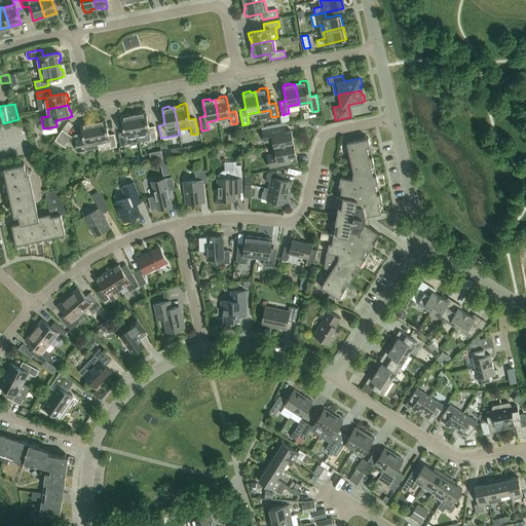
[(134,115),(138,136),(149,133),(150,141),(157,139),(155,126),(149,127),(146,113),(145,113),(145,111),(138,112),(139,114),(134,115)]
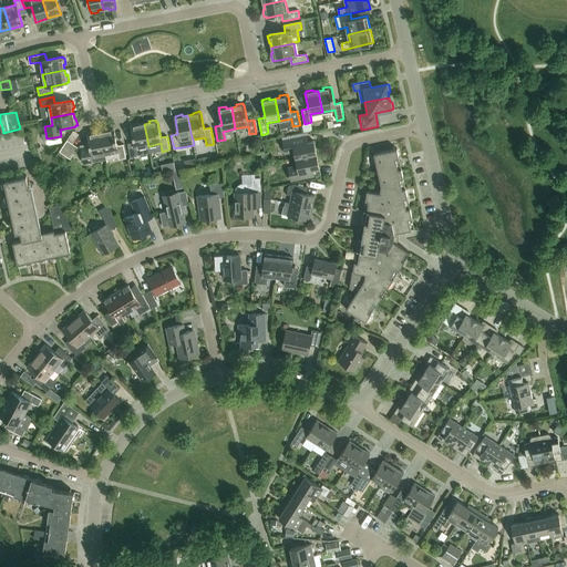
[(136,148),(148,146),(144,124),(140,125),(138,123),(132,124),(132,126),(131,126),(134,142),(127,144),(131,157),(137,156),(136,148)]
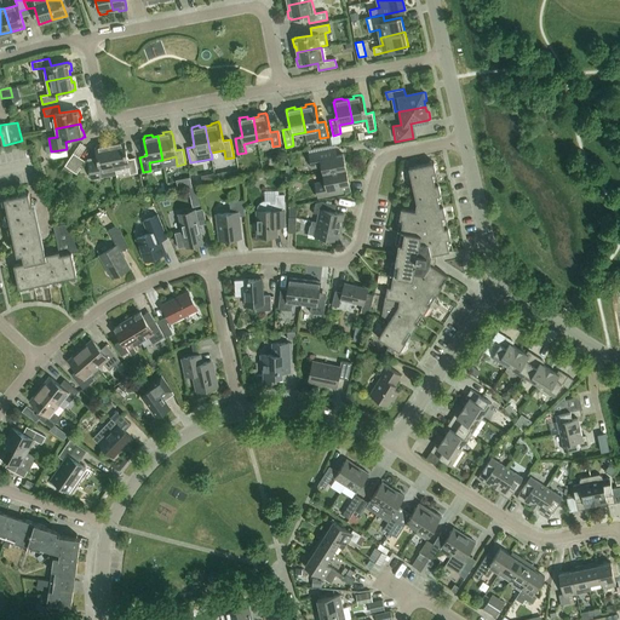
[(115,144),(110,144),(115,168),(114,168),(115,173),(130,171),(130,174),(138,173),(135,158),(127,159),(125,142),(124,142),(124,141),(115,142),(115,144)]
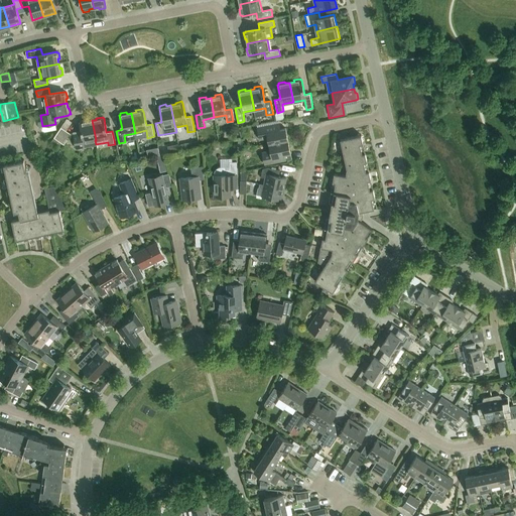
[(96,144),(95,140),(96,140),(92,120),(87,121),(87,120),(80,121),(81,123),(80,123),(83,136),(74,137),(76,148),(96,144)]
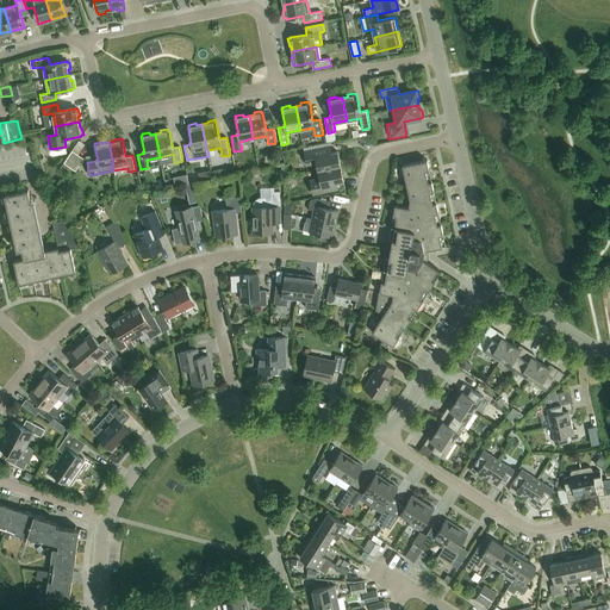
[(317,163),(318,170),(341,166),(338,151),(322,155),(321,148),(304,151),(307,165),(317,163)]
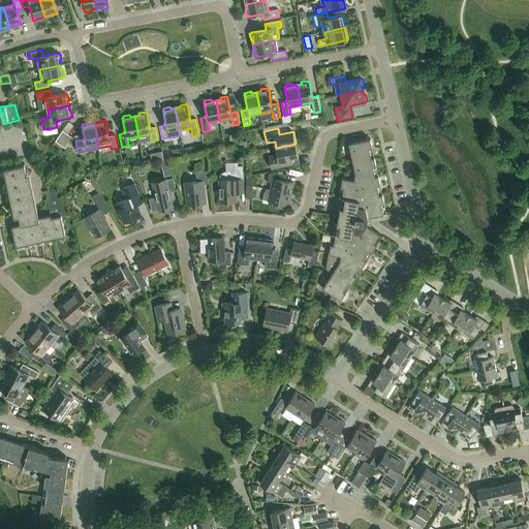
[(57,149),(60,145),(68,134),(63,130),(53,146),(57,149)]
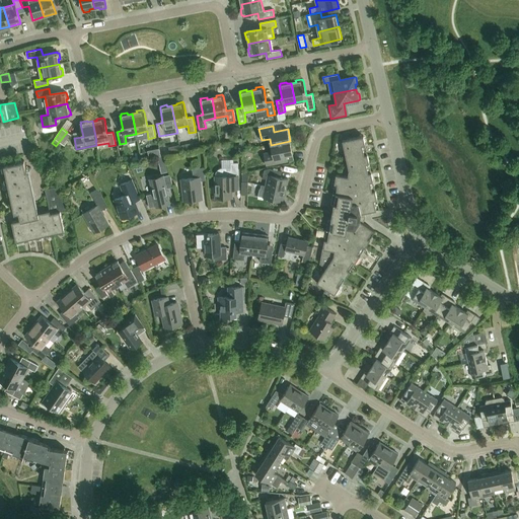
[(67,132),(59,142),(64,146),(71,135),(67,132)]
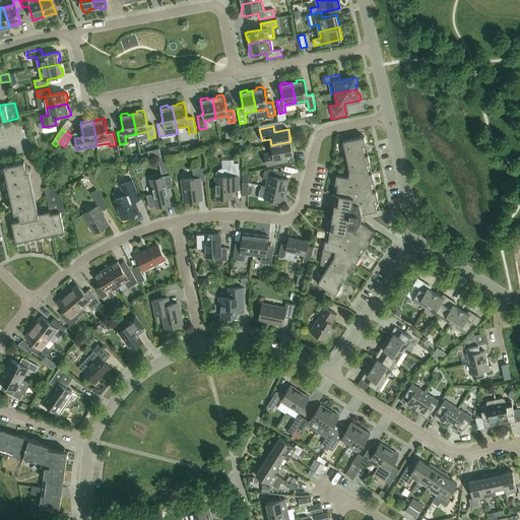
[(321,264),(327,268),(317,283),(335,295),(340,287),(338,285),(343,277),(345,279),(350,271),(348,270),(353,262),(355,263),(361,256),(359,254),(364,246),(366,248),(371,240),(368,239),(374,230),(362,222),(364,213),(377,210),(375,200),(378,200),(376,191),(373,191),(371,182),(374,182),(372,173),(369,173),(367,164),(370,164),(368,154),(365,154),(363,145),(366,145),(364,136),(343,140),(349,171),(348,177),(337,175),(331,204),(334,205),(332,219),(329,219),(321,264)]
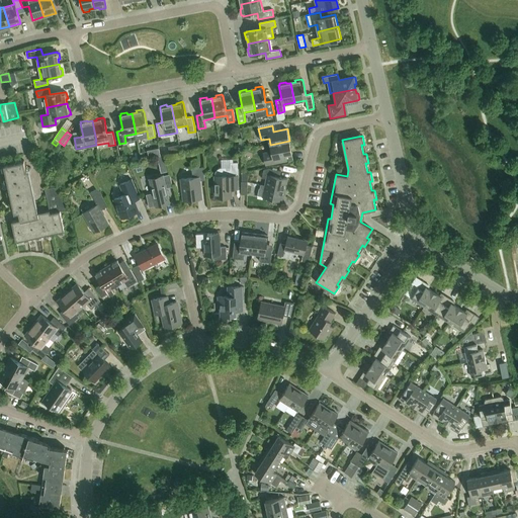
[(270,145),(271,151),(263,152),(265,165),(287,161),(285,155),(291,154),(289,141),(270,145)]
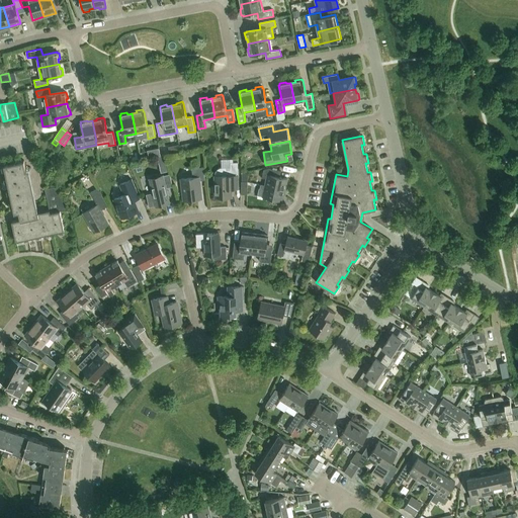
[(60,210),(70,208),(56,186),(45,189),(50,212),(36,216),(24,160),(4,165),(14,212),(19,211),(20,220),(12,222),(16,241),(65,231),(60,210)]
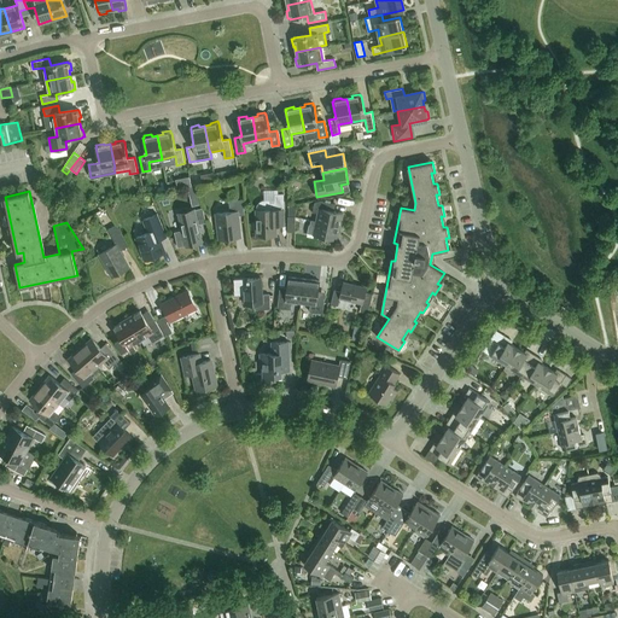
[(257,210),(256,210),(257,235),(277,235),(277,217),(284,217),(284,198),(284,194),(275,194),(275,198),(275,200),(266,200),(264,200),(263,200),(262,200),(262,202),(261,202),(260,202),(260,203),(258,203),(258,204),(257,204),(257,205),(257,207),(256,207),(257,210)]
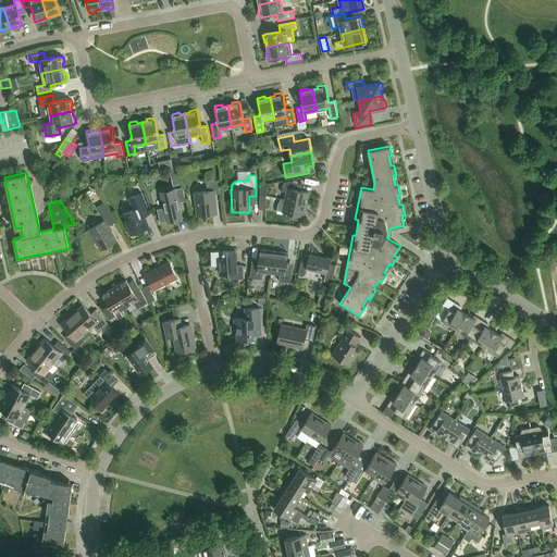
[(213,195),(221,194),(219,180),(206,181),(207,192),(195,193),(195,194),(196,193),(198,215),(197,215),(197,217),(217,214),(217,213),(215,213),(213,195)]
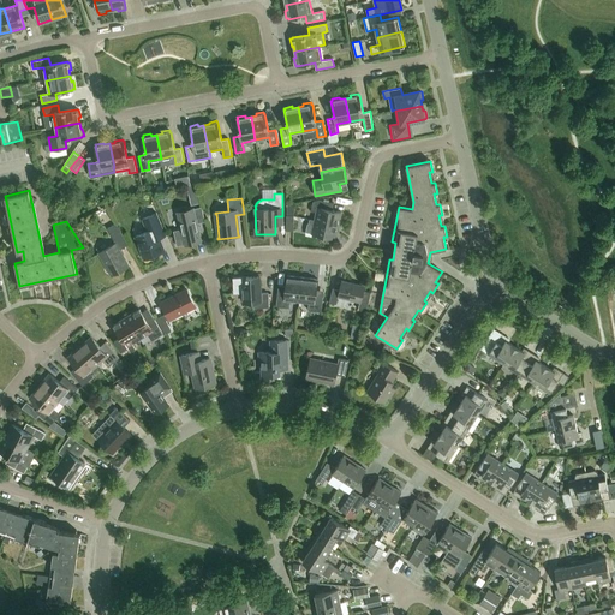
[(316,213),(315,220),(340,226),(339,225),(341,213),(332,210),(334,203),(320,201),(314,202),(311,212),(316,213)]
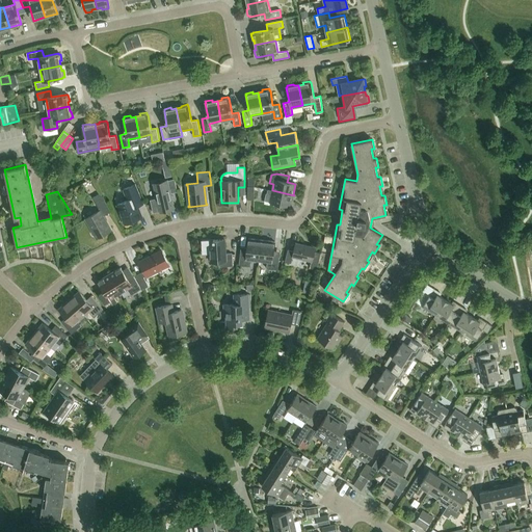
[(153,213),(176,208),(176,207),(174,207),(170,193),(178,191),(175,179),(152,184),(152,185),(154,184),(157,198),(150,200),(153,213)]
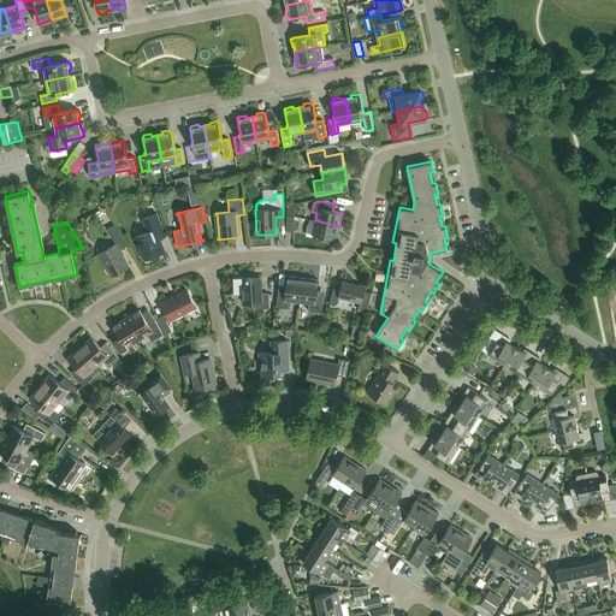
[(163,253),(164,252),(154,230),(163,226),(157,213),(142,219),(148,232),(137,236),(136,236),(146,259),(147,259),(163,252),(163,253)]
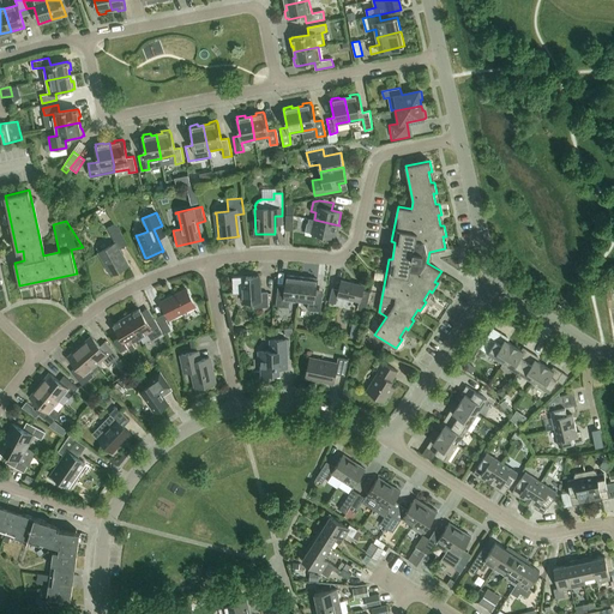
[(339,226),(314,220),(309,220),(308,224),(313,226),(311,233),(335,239),(338,226),(339,226)]
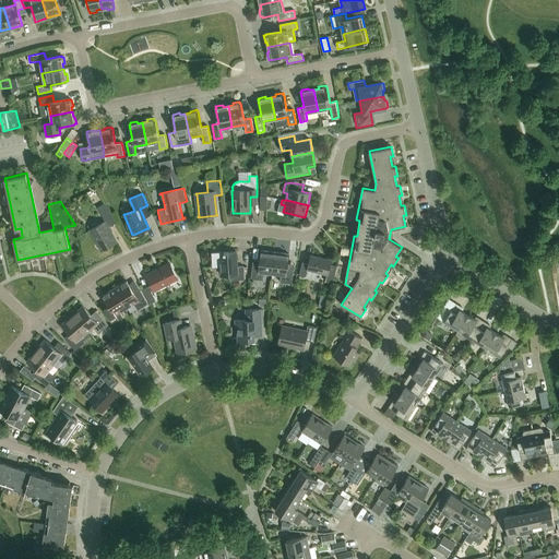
[(105,219),(113,215),(106,203),(97,207),(105,222),(90,230),(102,250),(117,241),(105,219)]
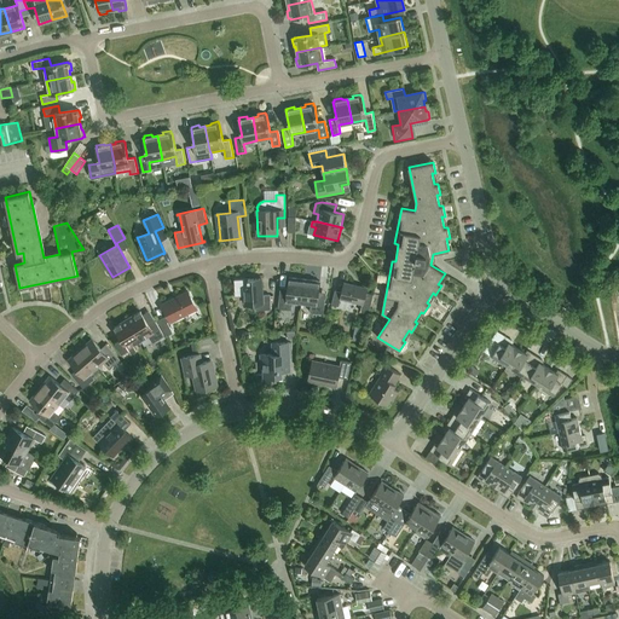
[(301,304),(305,279),(289,277),(287,293),(279,291),(278,308),(291,310),(293,302),(301,304)]
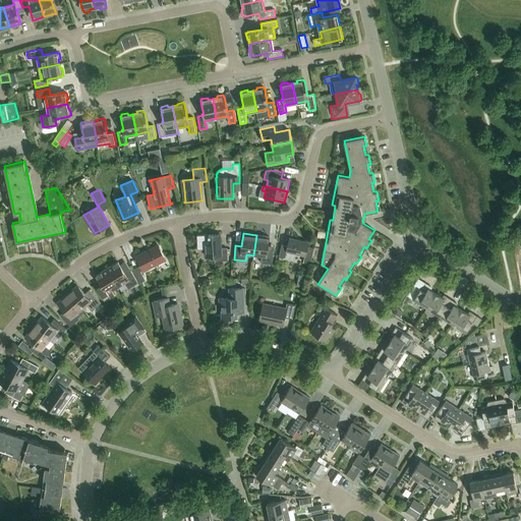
[(197,249),(206,249),(207,256),(215,255),(216,262),(228,261),(227,248),(221,248),(220,235),(211,235),(205,235),(196,235),(197,249)]
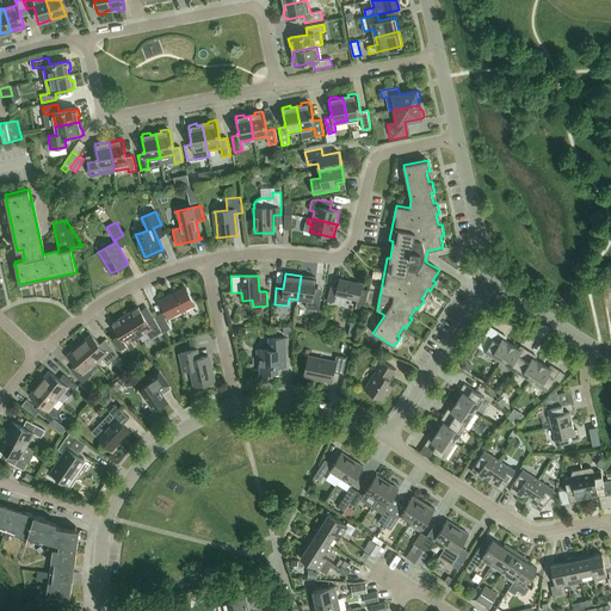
[(316,278),(301,276),(297,300),(307,301),(306,308),(319,310),(321,294),(314,292),(316,278)]
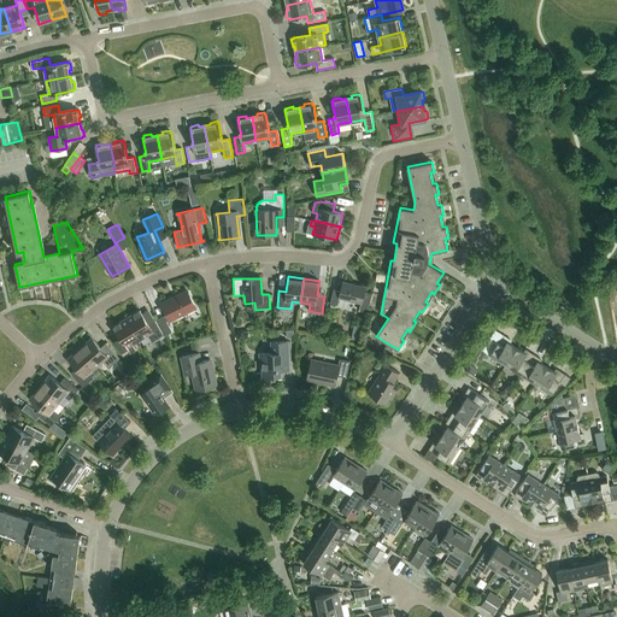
[(368,312),(372,294),(364,292),(365,287),(344,282),(341,292),(334,289),(330,304),(338,305),(340,298),(362,303),(359,311),(368,312)]
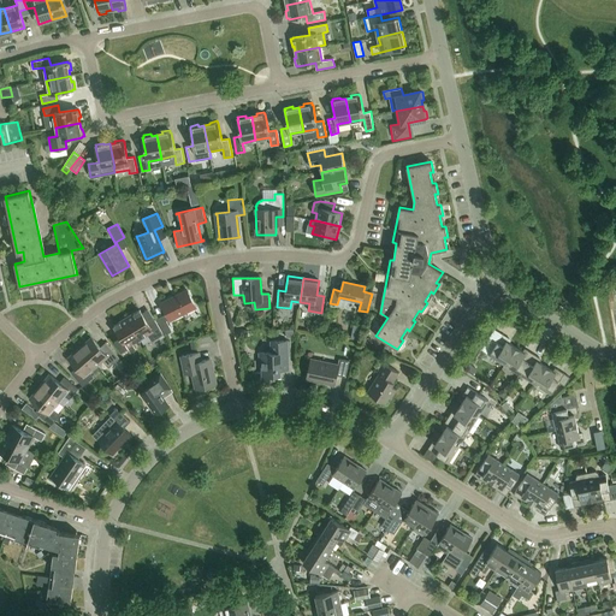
[(170,320),(196,308),(187,290),(161,303),(167,314),(157,319),(165,335),(172,331),(166,320),(170,319),(170,320)]
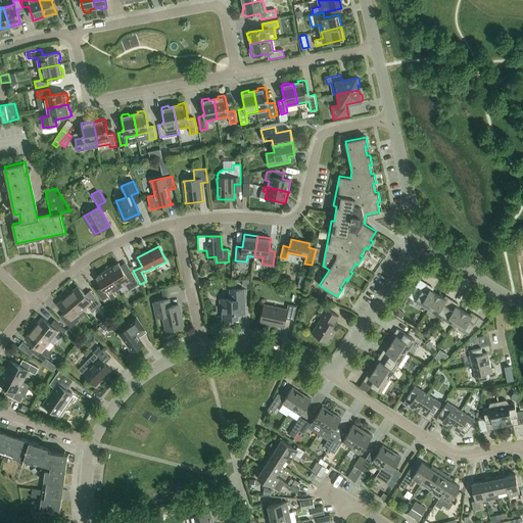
[(107,270),(119,287),(126,283),(129,290),(139,284),(132,272),(126,275),(119,264),(107,270)]
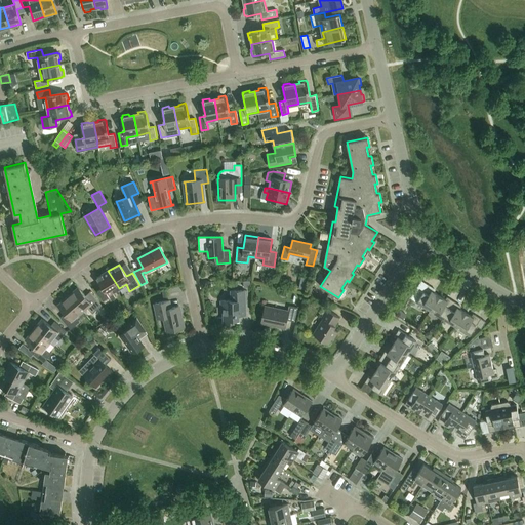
[(112,292),(119,288),(108,271),(97,278),(105,289),(99,292),(107,304),(116,298),(112,292)]
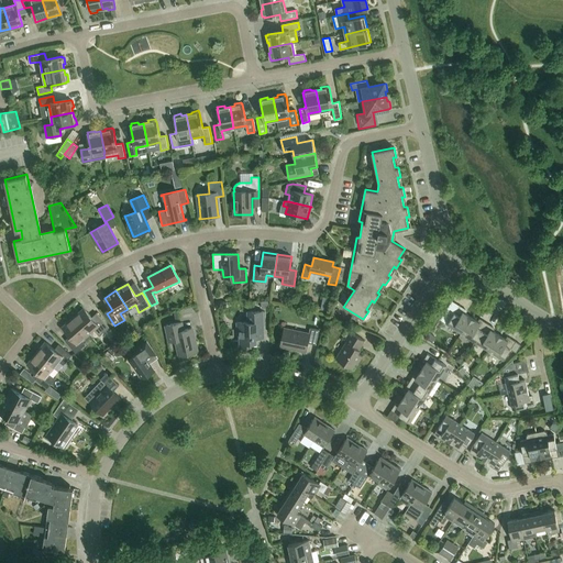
[(452,317),(446,324),(461,333),(472,317),(464,312),(465,309),(452,300),(444,311),(452,317)]
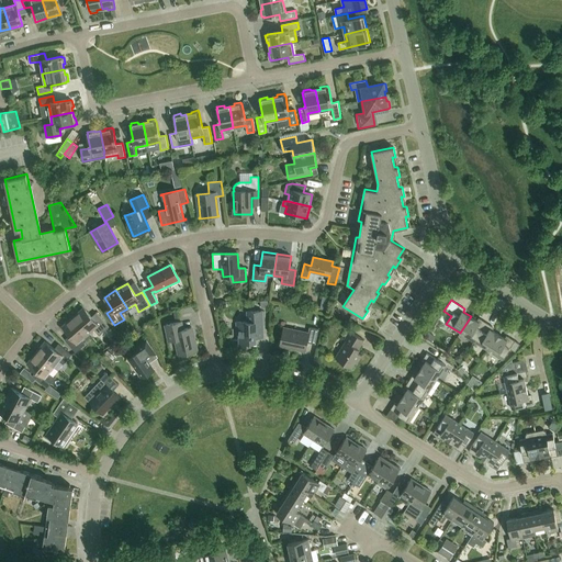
[(72,317),(88,334),(93,329),(99,336),(109,327),(97,313),(91,317),(83,308),(72,317)]
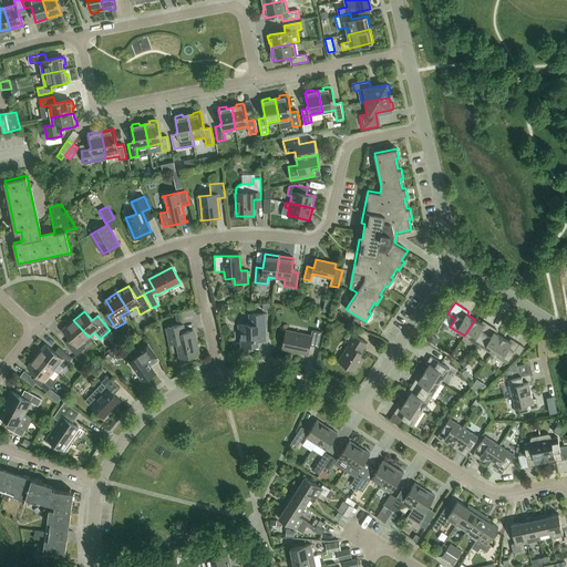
[(259,348),(258,339),(266,339),(265,313),(249,315),(250,325),(238,325),(239,336),(241,336),(241,348),(259,348)]
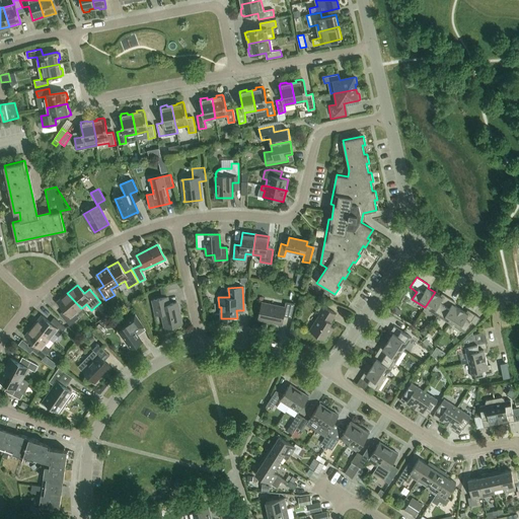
[(435,292),(425,307),(438,315),(449,298),(444,294),(442,297),(435,292)]
